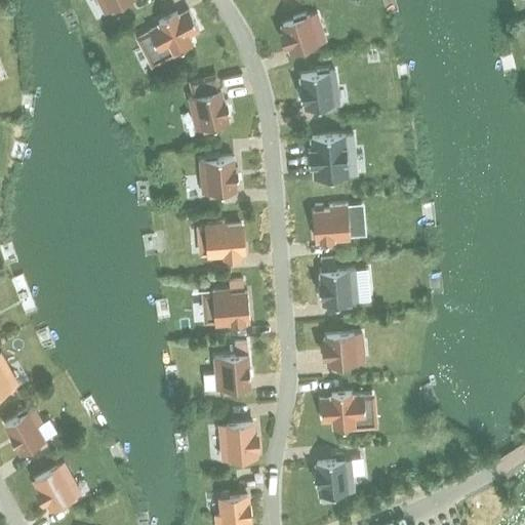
[(105,0),(109,6),(112,11),(119,7),(119,6),(117,2),(120,0),(105,0)]
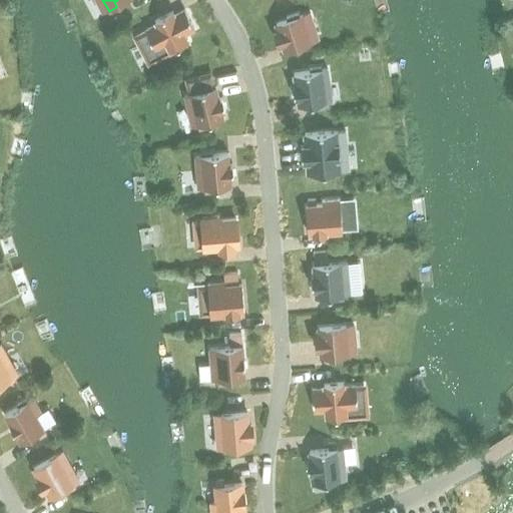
[(156,23),(138,33),(142,41),(149,37),(154,47),(165,41),(170,49),(186,40),(182,32),(193,27),(190,21),(192,21),(188,14),(187,15),(184,9),(173,15),(171,11),(155,20),(156,23)]
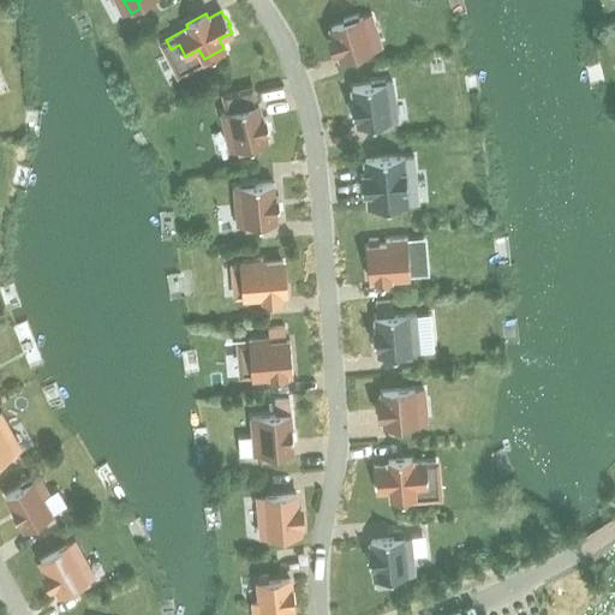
[(374,22),(371,15),(330,27),(333,35),(329,36),(334,52),(338,51),(340,58),(372,48),(364,25),(374,22)]
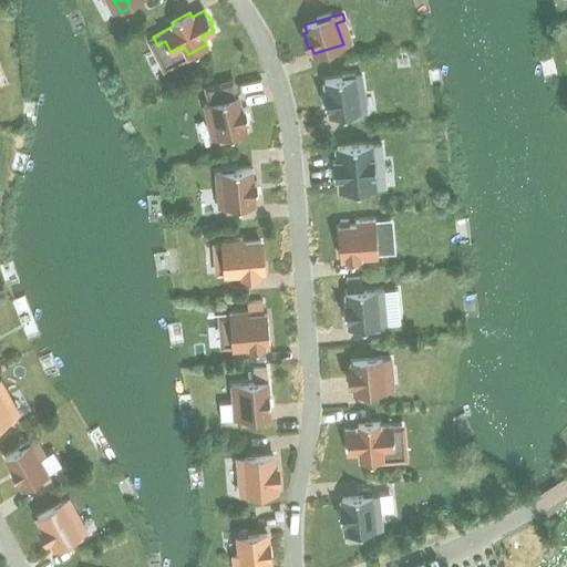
[(350,112),(351,119),(360,117),(359,111),(360,111),(357,93),(363,92),(361,74),(354,75),(353,72),(341,74),(341,78),(325,80),(326,93),(323,93),(325,106),(328,106),(329,115),(350,112)]
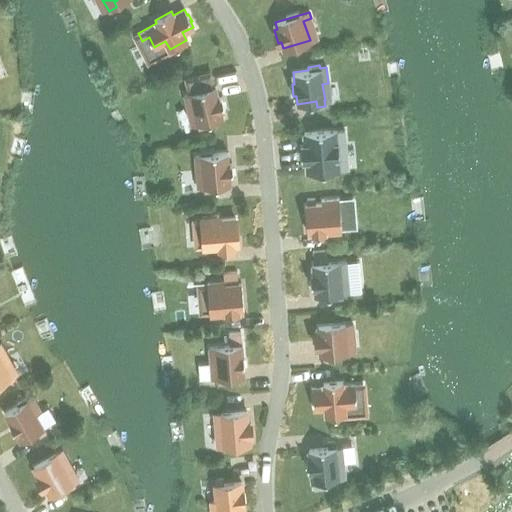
[(185,79),(189,93),(183,94),(187,110),(192,108),(196,124),(198,129),(206,128),(204,122),(223,117),(221,109),(224,109),(221,97),(218,98),(216,86),(212,87),(209,73),(185,79)]
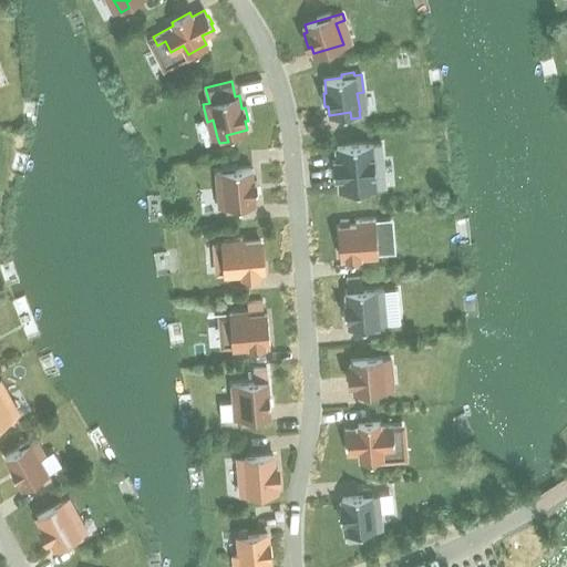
[(381,144),(336,146),(337,161),(332,161),(333,178),(339,177),(340,192),(377,188),(374,157),(382,156),(381,144)]
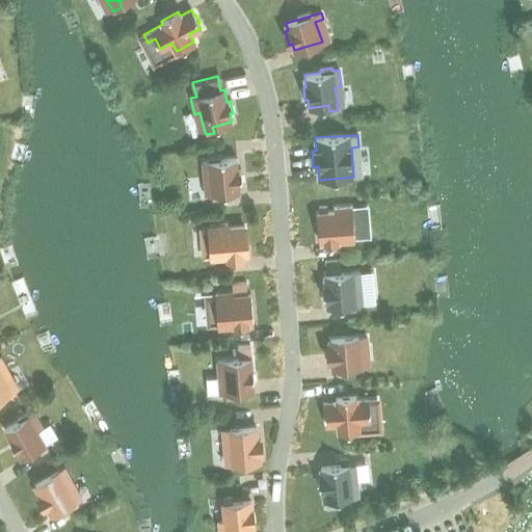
[(211,200),(219,200),(219,193),(239,191),(238,183),(241,182),(240,169),(237,170),(236,158),(219,160),(219,157),(208,158),(208,160),(202,161),(203,178),(209,177),(210,193),(211,193),(211,200)]
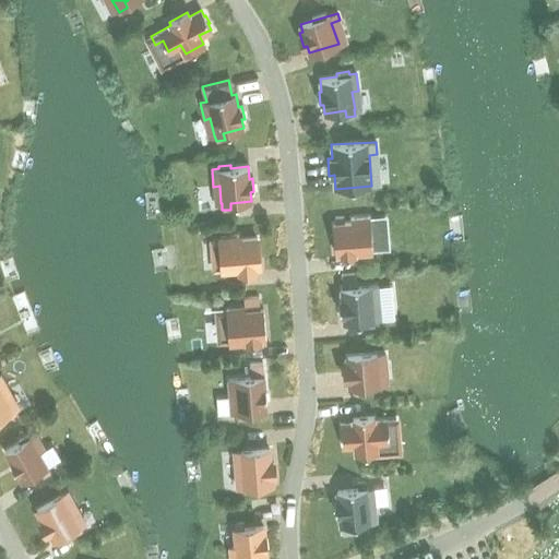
[(352,223),(332,224),(335,254),(340,253),(340,256),(355,254),(355,252),(371,251),(369,230),(376,230),(376,222),(369,222),(368,216),(351,217),(352,223)]
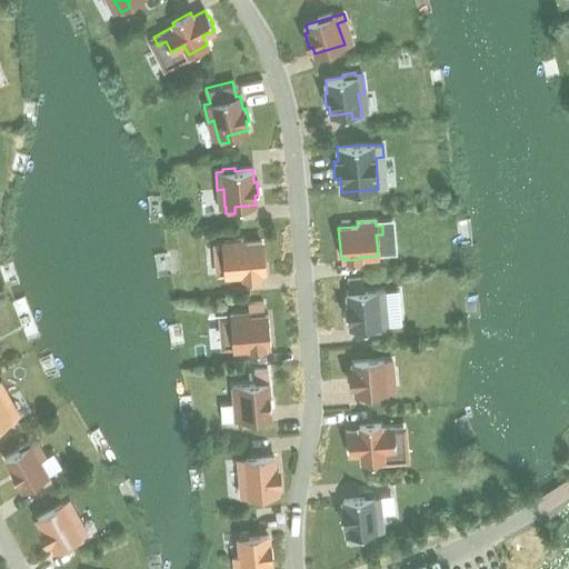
[(225,253),(227,275),(243,273),(243,276),(259,275),(259,272),(263,271),(261,241),(241,243),(241,238),(223,239),(223,246),(217,246),(218,255),(225,253)]
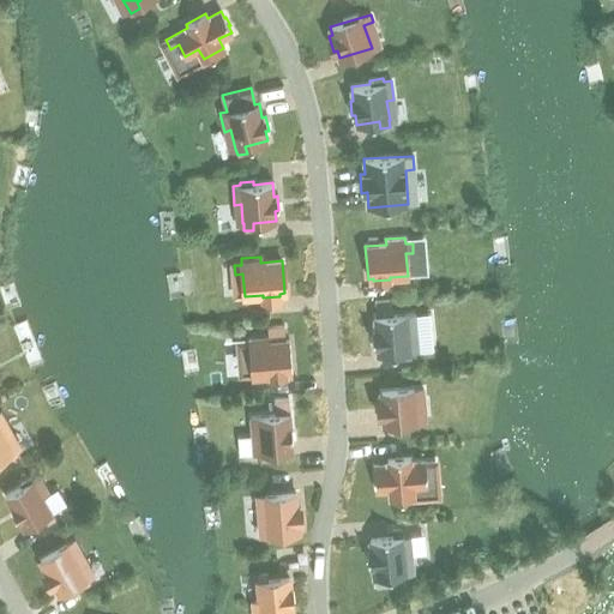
[(390,300),(373,301),(374,315),(391,314),(390,300)]
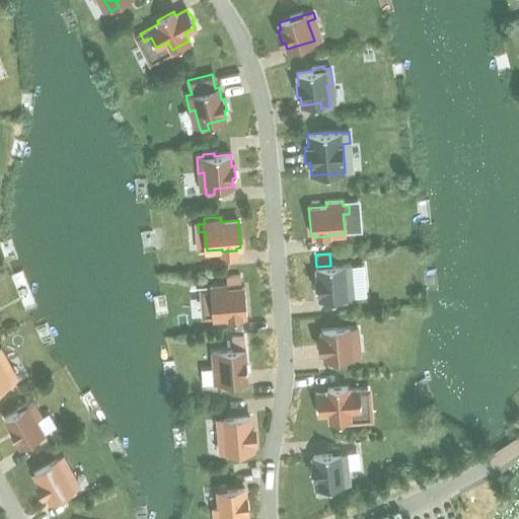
[(316,267),(317,279),(314,279),(315,291),(318,291),(318,299),(339,298),(339,304),(347,303),(347,297),(346,281),(352,280),(350,264),(330,266),(316,267)]
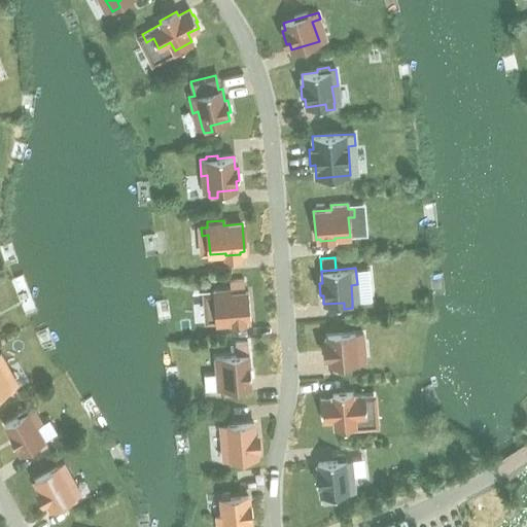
[(243,279),(229,280),(230,287),(230,288),(230,291),(244,290),(243,279)]
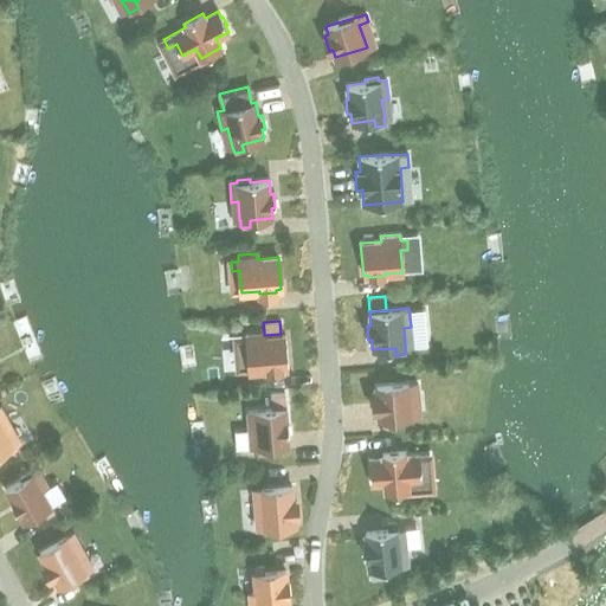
[(264,331),(245,334),(249,371),(266,369),(266,372),(283,371),(283,368),(288,368),(285,334),(281,334),(264,335),(264,331)]
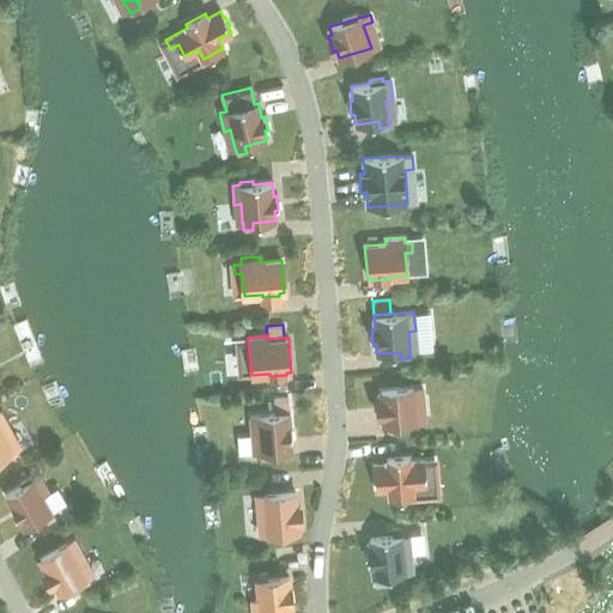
[(382,414),(383,423),(416,419),(413,396),(423,395),(422,388),(412,389),(412,388),(380,392),(381,400),(377,400),(378,414),(382,414)]
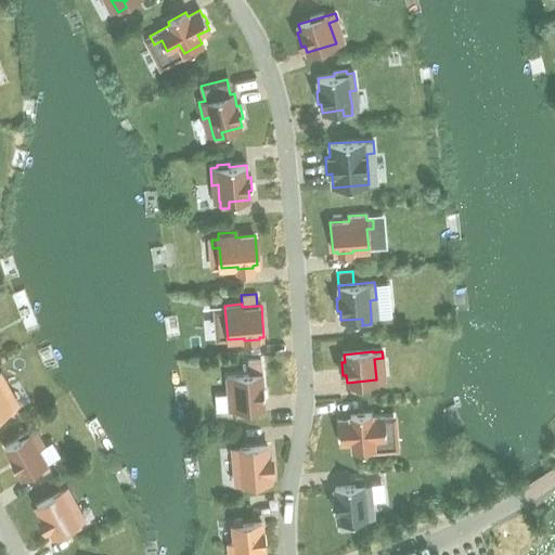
[(260,358),(245,359),(246,374),(261,373),(260,358)]
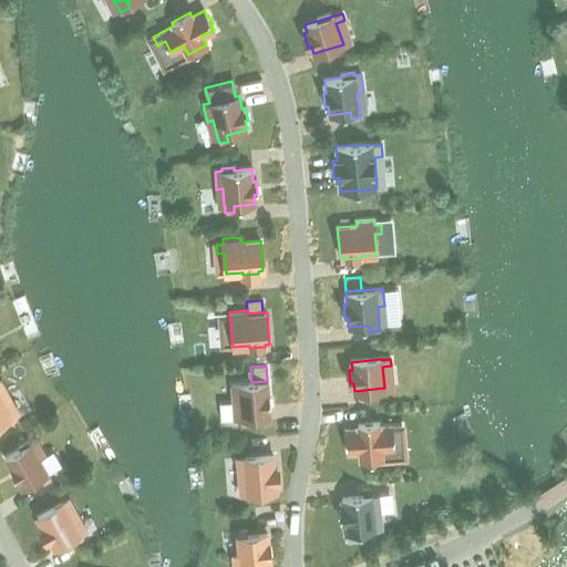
[(0,421),(3,419),(7,424),(14,420),(11,414),(2,399),(9,395),(0,380),(0,421)]
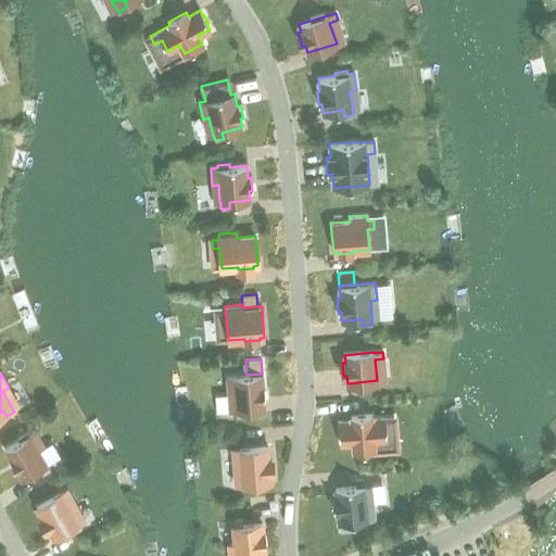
[(265,408),(262,374),(247,375),(226,376),(227,393),(234,393),(236,411),(236,417),(244,416),(244,409),(265,408)]
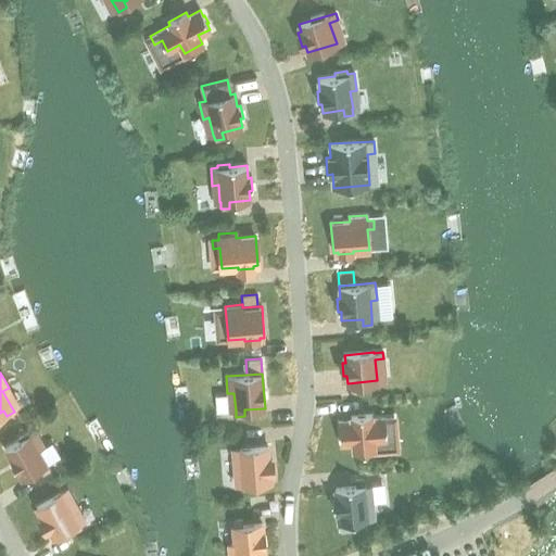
[(353,442),(353,452),(374,450),(373,440),(387,439),(386,428),(394,427),(393,417),(384,418),(384,417),(371,418),(370,414),(351,416),(351,420),(338,421),(339,443),(353,442)]
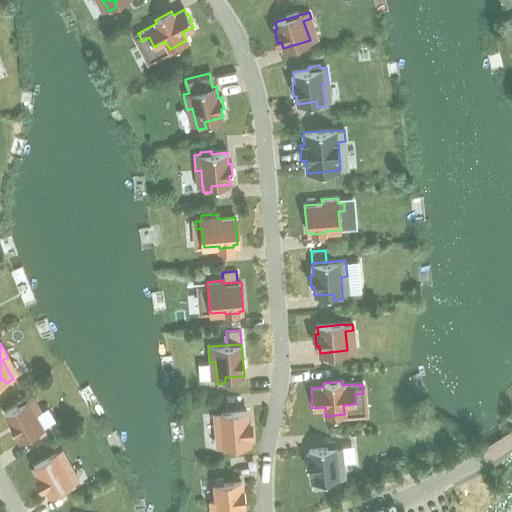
[(17,406),(3,413),(19,440),(35,431),(38,436),(45,432),(42,427),(34,413),(39,410),(32,397),(27,399),(26,397),(15,403),(17,406)]
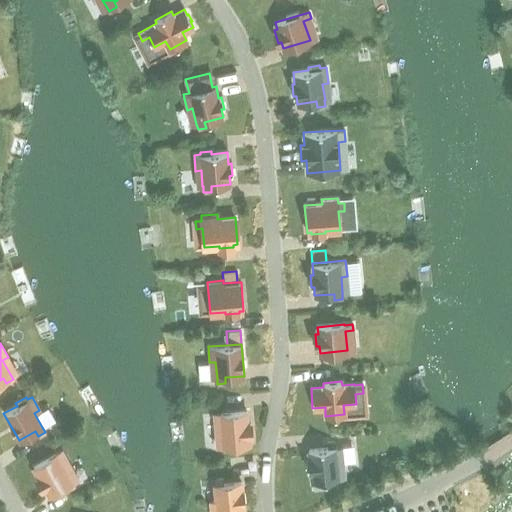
[(246,411),(213,414),(215,429),(221,429),(222,445),(223,451),(231,450),(230,444),(249,442),(248,434),(251,434),(250,423),(247,423),(246,411)]
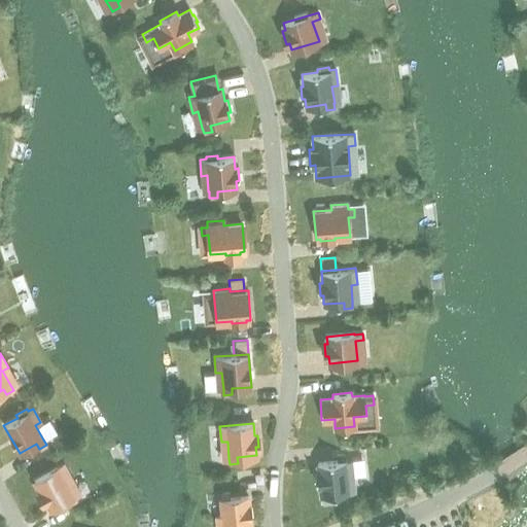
[(91,458),(96,471),(108,466),(103,453),(91,458)]
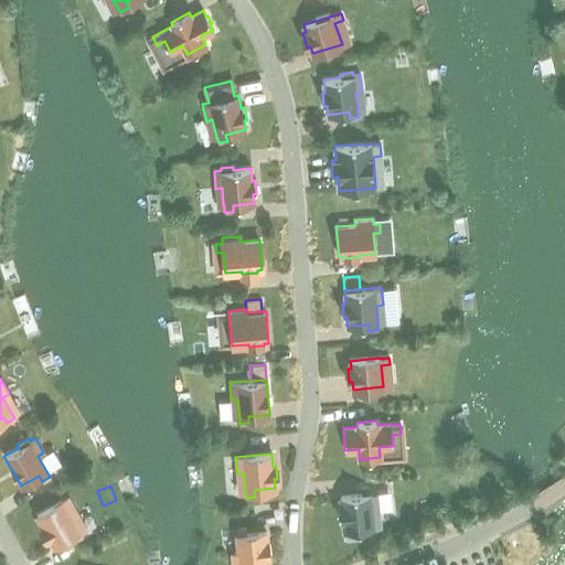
[(342,519),(343,531),(356,530),(381,528),(379,510),(372,511),(370,493),(369,487),(360,488),(361,494),(340,497),(341,505),(338,505),(339,519),(342,519)]
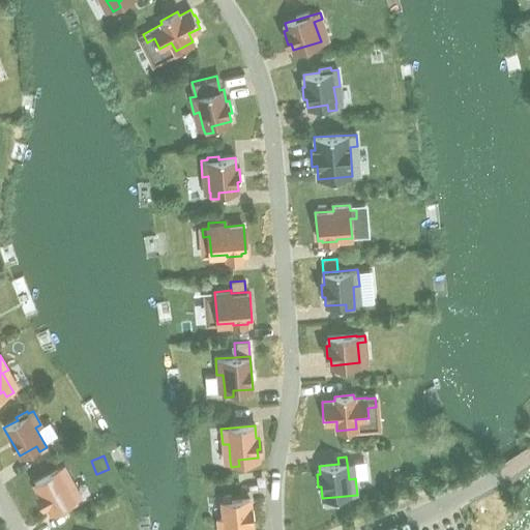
[(46,504),(51,511),(66,502),(69,507),(77,503),(74,498),(75,498),(66,483),(71,480),(63,467),(34,483),(40,494),(37,495),(43,505),(46,504)]
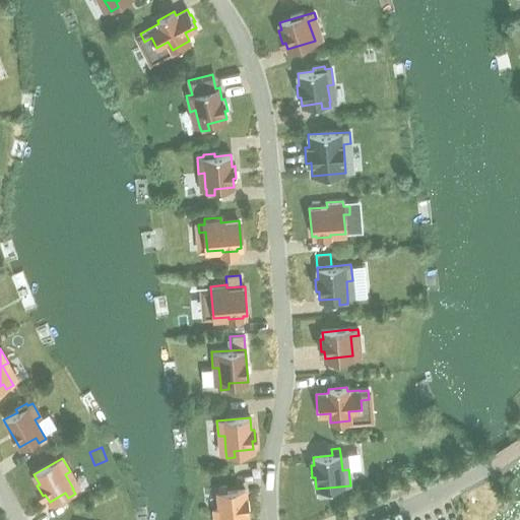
[(247,519),(245,490),(225,492),(225,485),(217,486),(217,493),(219,509),(213,510),(213,519),(247,519)]
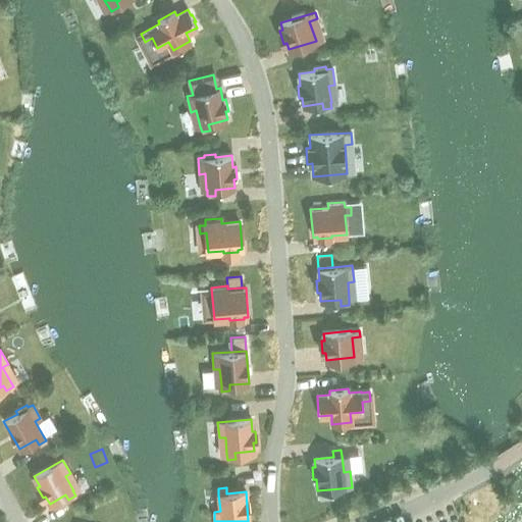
[(329,489),(317,490),(318,500),(330,499),(329,489)]
